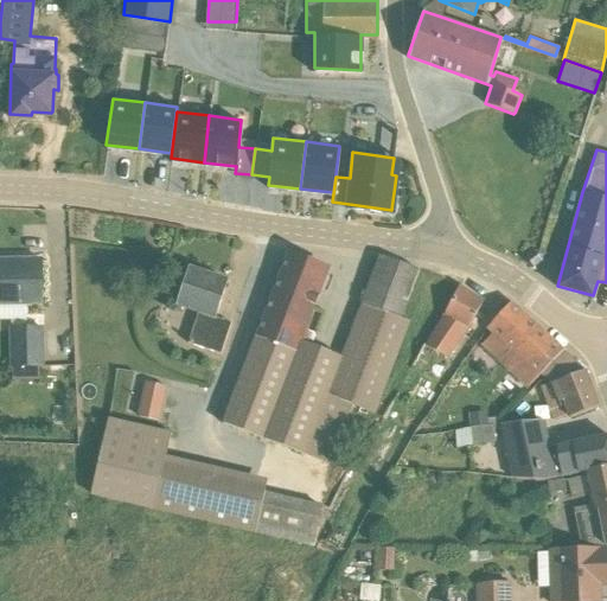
[(327,264),(288,249),(221,419),(328,460),(351,402),(375,411),(409,317),(402,315),(419,267),(379,251),(339,353),(311,341),(315,331),(305,326),(327,264)]
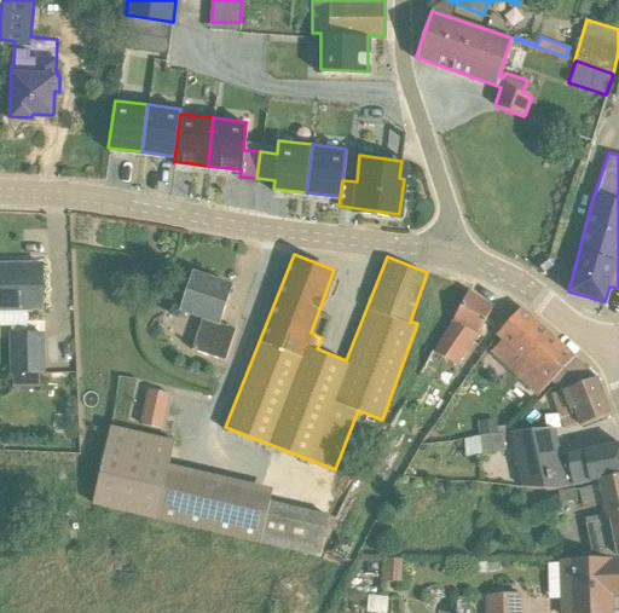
[(544,276),(555,269),(547,258),(537,265),(544,276)]
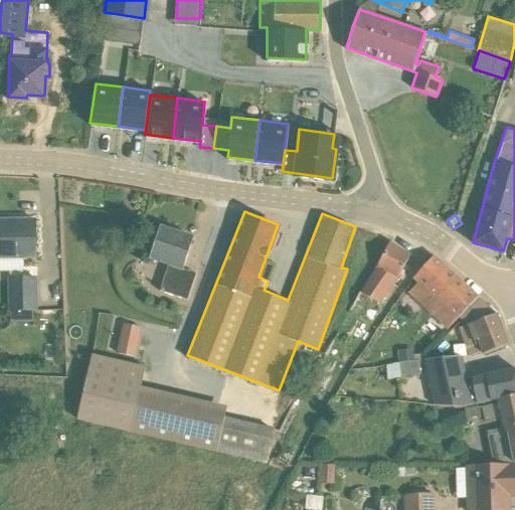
[(0,278),(6,279),(6,274),(20,273),(20,257),(35,256),(33,217),(0,217),(0,278)]
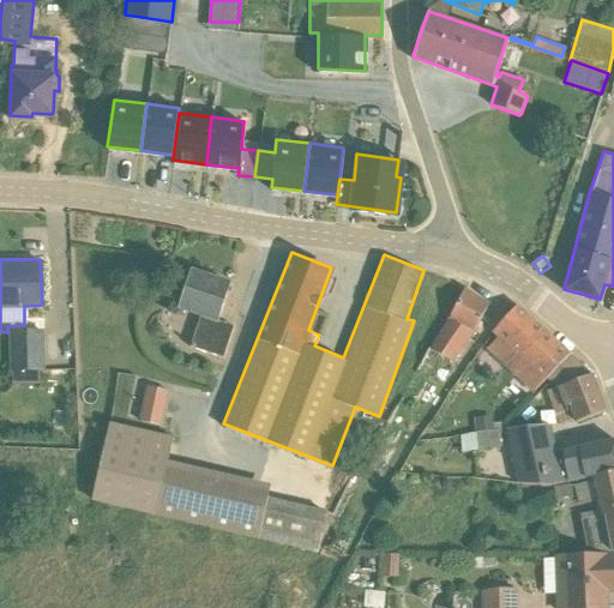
[(191,343),(222,354),(233,323),(216,318),(228,281),(191,269),(179,307),(199,314),(191,343)]
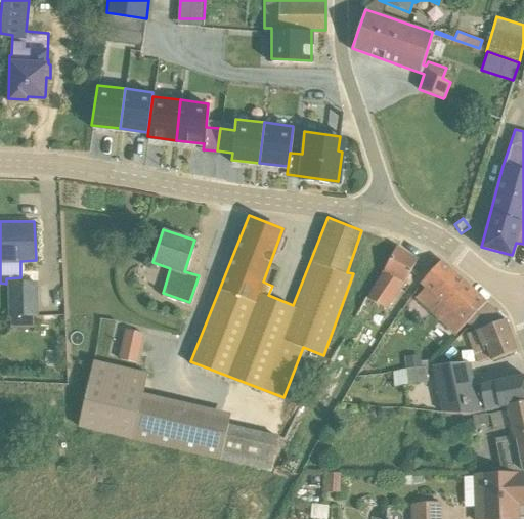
[(402,283),(417,259),(396,246),(382,272),(366,295),(385,308),(403,285),(402,283)]
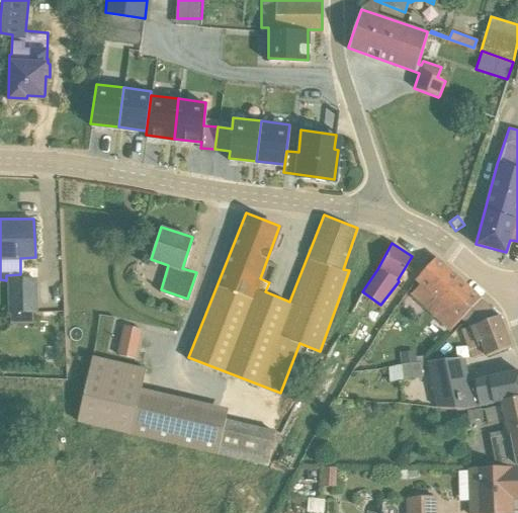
[(411,293),(449,330),(480,298),(436,257),(415,280),(420,284),(411,293)]
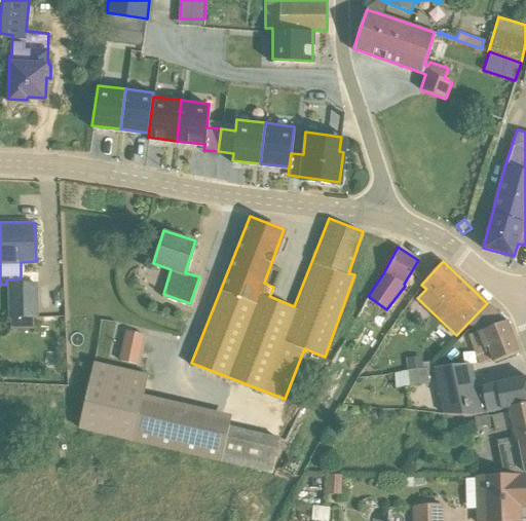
[(9,314),(10,325),(32,325),(32,314),(37,314),(37,280),(6,280),(7,314),(9,314)]
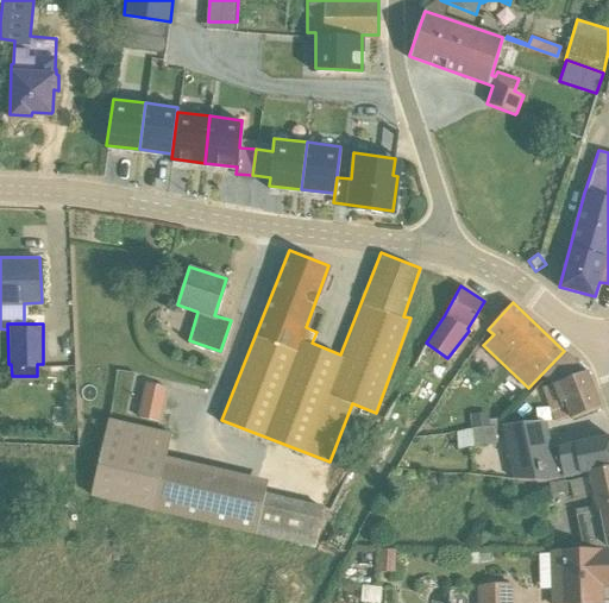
[(586,371),(564,351),(541,375),(551,383),(541,388),(554,421),(569,415),(571,418),(600,407),(586,371)]
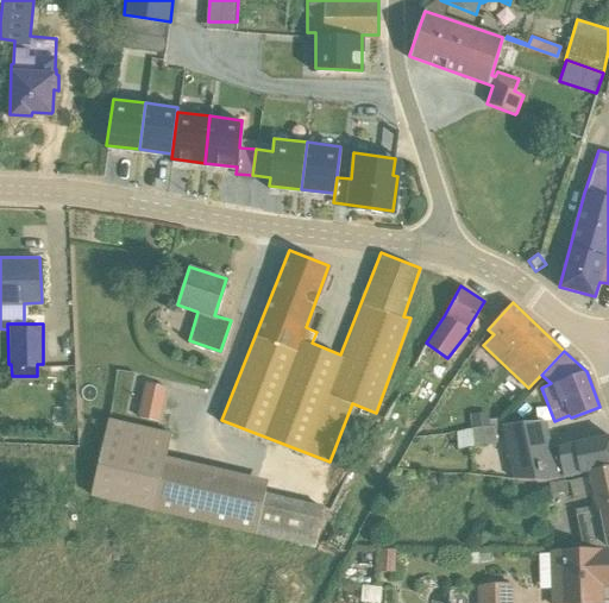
[(158,419),(165,383),(143,378),(136,414),(158,419)]
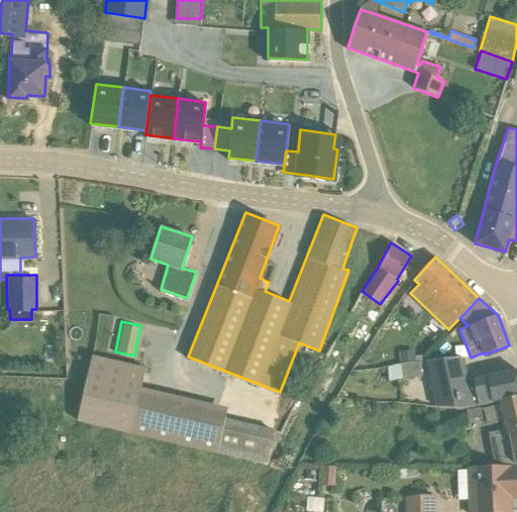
[(413,349),(399,351),(400,363),(425,361),(424,354),(414,355),(413,349)]
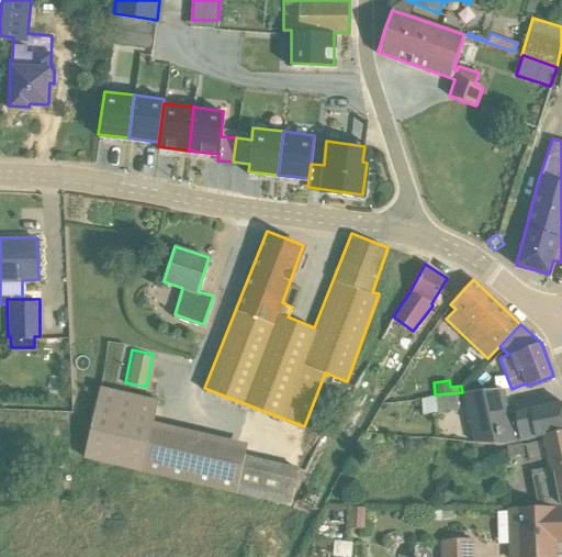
[(100,385),(83,455),(290,502),(299,466),(245,453),(247,442),(153,420),(157,398),(100,385)]
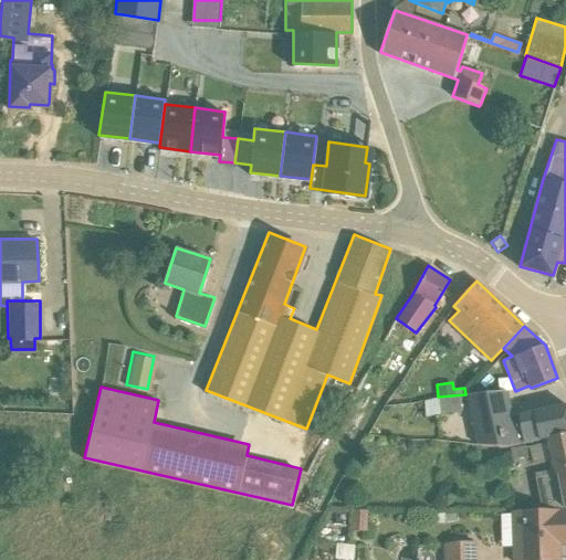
[(507,391),(465,394),(477,444),(506,447),(565,433),(565,404),(517,415),(516,412),(512,413),(507,391)]
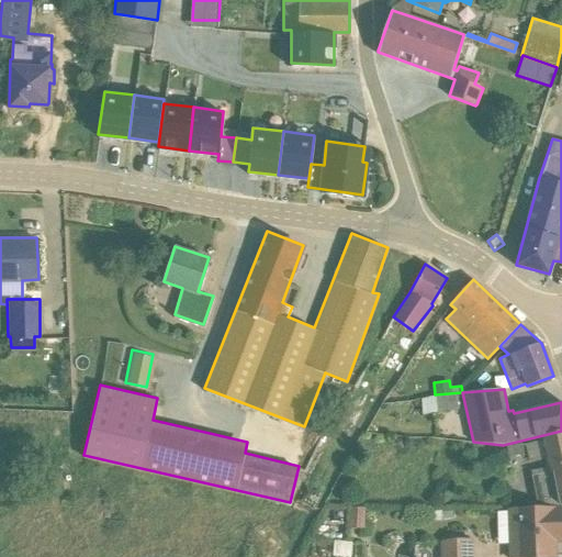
[(420,397),(423,413),(458,410),(456,392),(435,394),(420,397)]
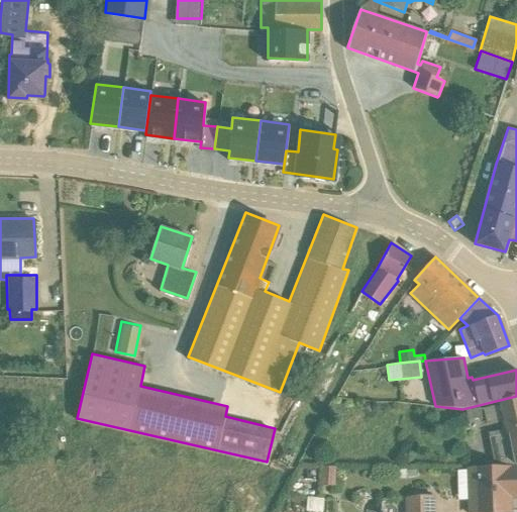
[(488,432),(495,463),(515,464),(516,463),(516,396),(496,402),(497,405),(483,408),(487,425),(500,421),(502,429),(488,432)]
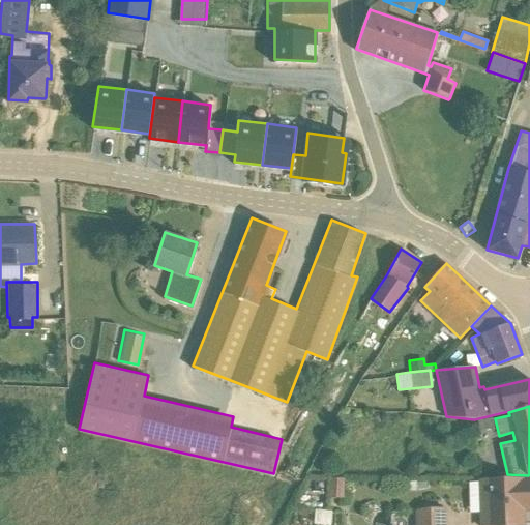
[(468,482),(469,512),(479,512),(479,524),(525,524),(525,508),(529,507),(529,478),(484,480),(468,482)]
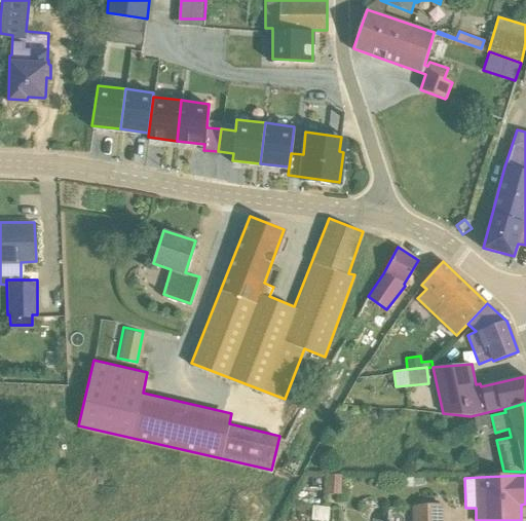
[(412,504),(411,520),(443,520),(443,504),(412,504)]
